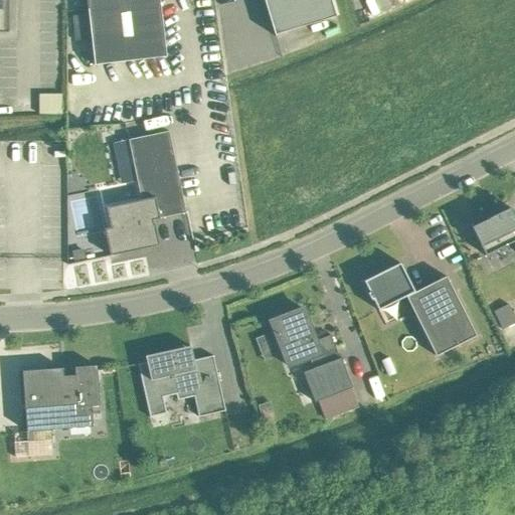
[(84,0),(87,10),(94,66),(165,57),(159,1),(159,0),(84,0)]
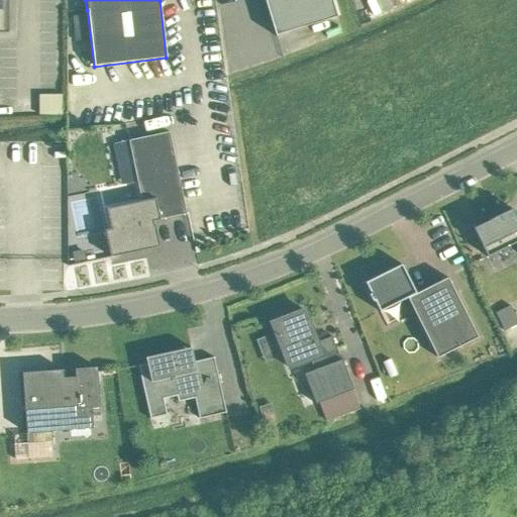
[(264,0),(275,37),(277,36),(276,35),(336,17),(330,0),(264,0)]
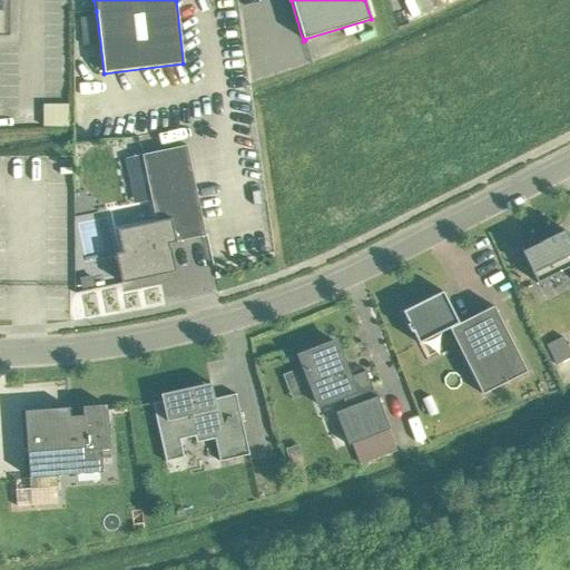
[(115,255),(120,284),(175,273),(170,249),(168,248),(168,245),(205,237),(186,146),(125,159),(131,194),(148,190),(155,223),(116,231),(120,253),(115,255)]
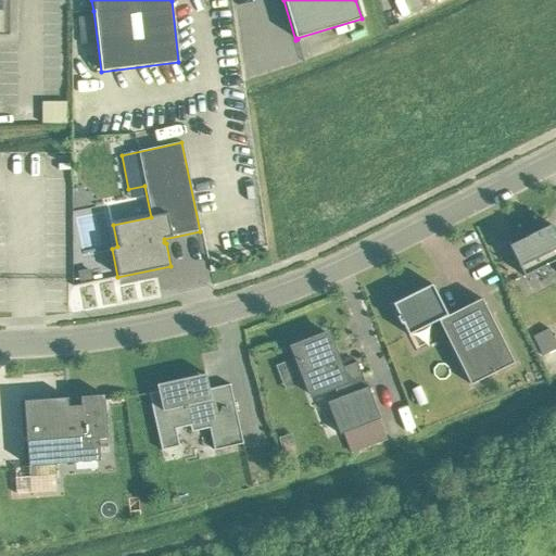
[(555,237),(550,225),(508,245),(523,277),(554,262),(555,266),(555,237)]
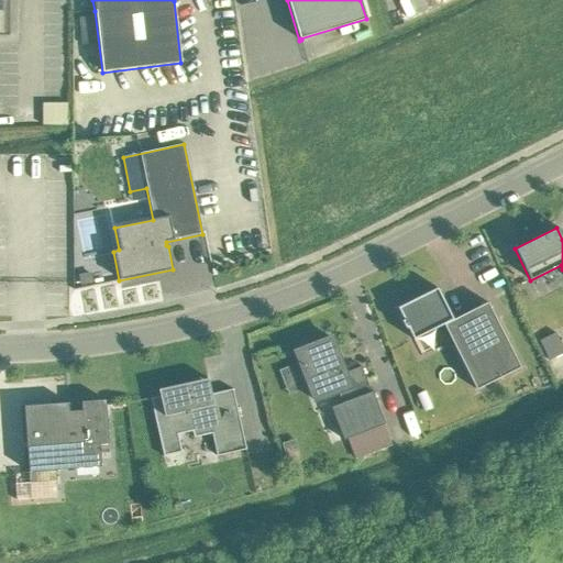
[(90,274),(78,276),(80,286),(91,283),(90,274)]
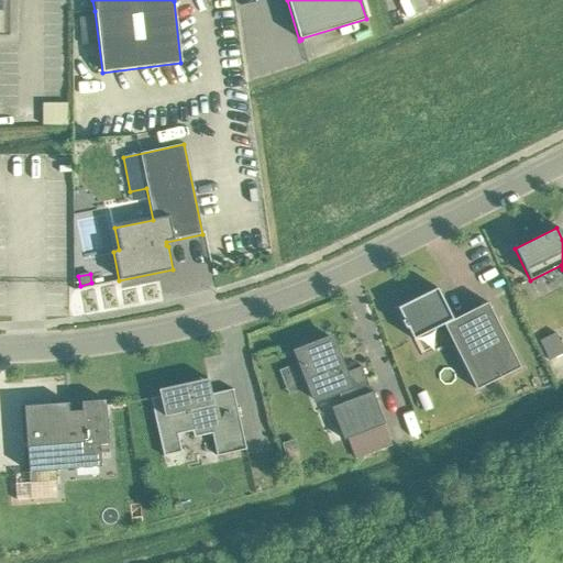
[(437,288),(397,308),(404,320),(401,321),(405,329),(407,328),(414,340),(443,324),(475,390),(519,367),(487,302),(453,320),(437,288)]
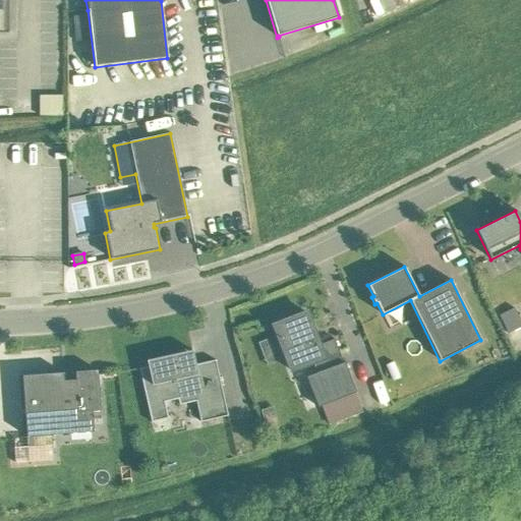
[(520,325),(513,308),(499,315),(508,334),(520,327),(520,325)]
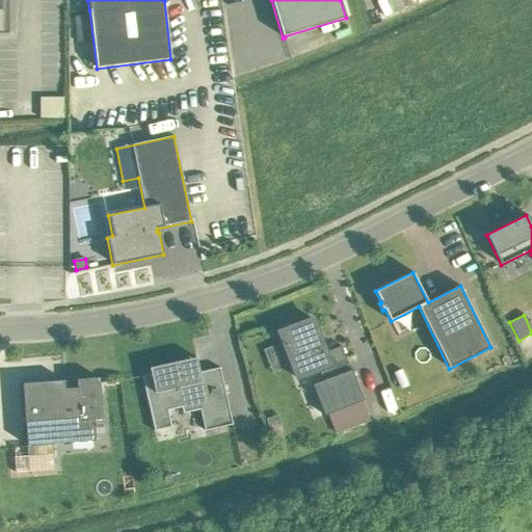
[(278,333),(296,379),(319,371),(323,381),(313,386),(324,416),(363,401),(351,371),(350,371),(341,347),(325,353),(313,320),(278,333)]
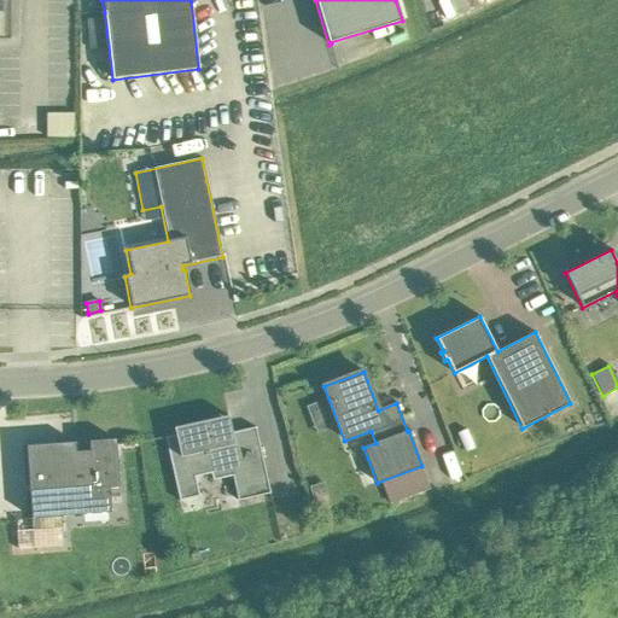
[(175,436),(164,438),(179,502),(199,497),(194,478),(210,474),(211,482),(232,477),(237,501),(269,494),(254,427),(231,433),(227,417),(173,429),(175,436)]
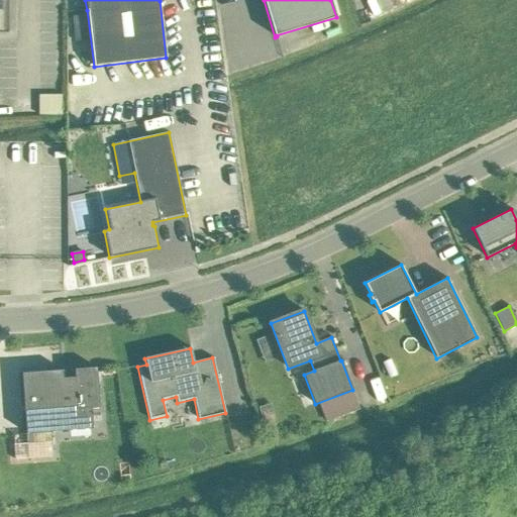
[(99,408),(96,368),(74,370),(75,378),(63,379),(62,371),(21,374),(25,433),(92,429),(91,409),(99,408)]
